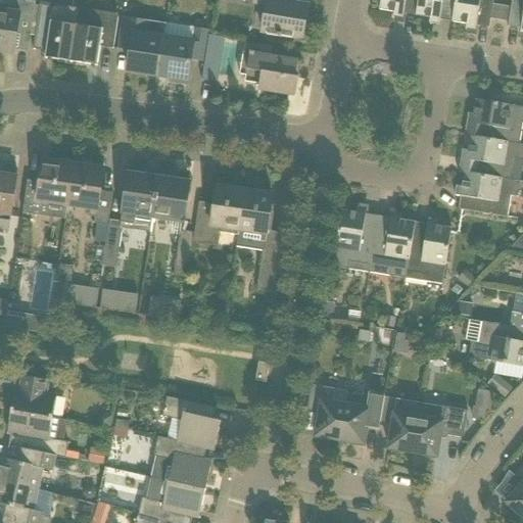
[(0,52),(15,54),(18,35),(31,37),(36,3),(14,0),(9,0),(8,12),(0,11),(0,52)]
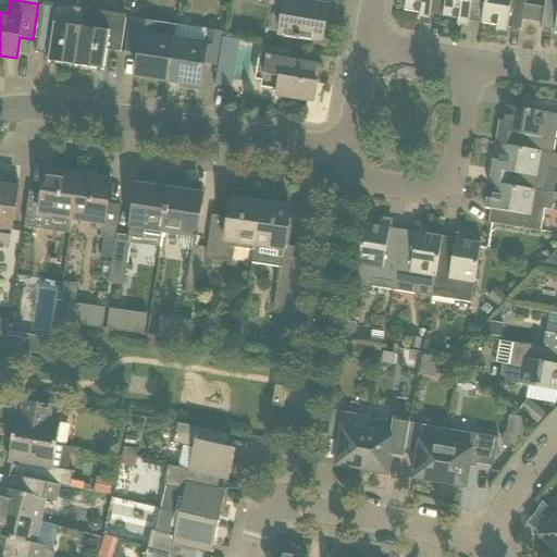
[(329,7),(306,2),(306,0),(272,0),(272,4),(284,5),(280,35),(322,41),(329,7)]
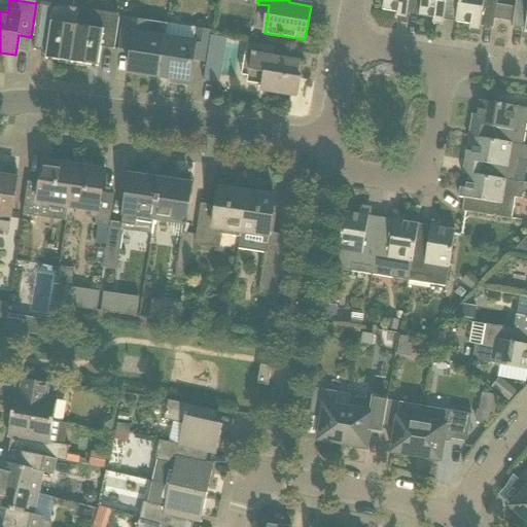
[(384,0),(383,10),(397,12),(396,18),(398,19),(398,20),(399,20),(399,19),(406,20),(407,14),(420,16),(422,0),(384,0)]
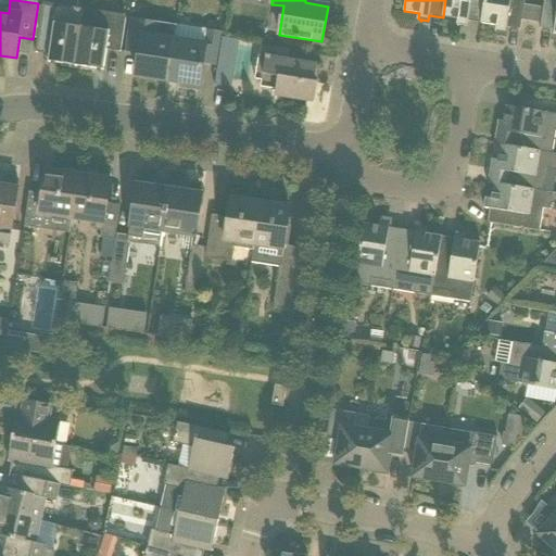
[(445,0),(443,17),(457,20),(457,25),(467,27),(468,22),(481,24),(484,0),(445,0)]
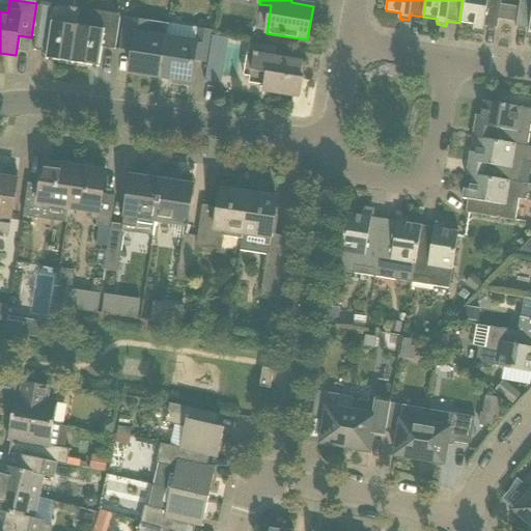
[(507,21),(510,7),(501,6),(502,0),(463,0),(459,23),(474,25),(473,30),(474,30),(474,32),(476,32),(476,31),(483,32),(483,26),(497,28),(499,20),(507,21)]
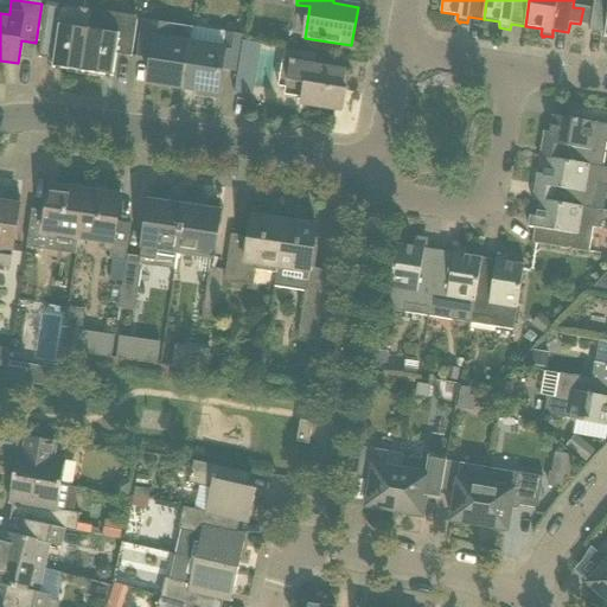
[(606,0),(594,0),(593,10),(583,8),(580,24),(590,26),(589,32),(605,34),(604,40),(606,40),(606,0)]
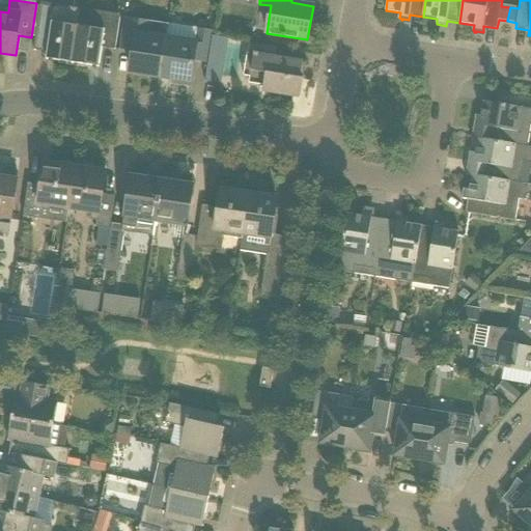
[(34,50),(48,52),(47,59),(73,63),(80,11),(40,5),(34,50)]
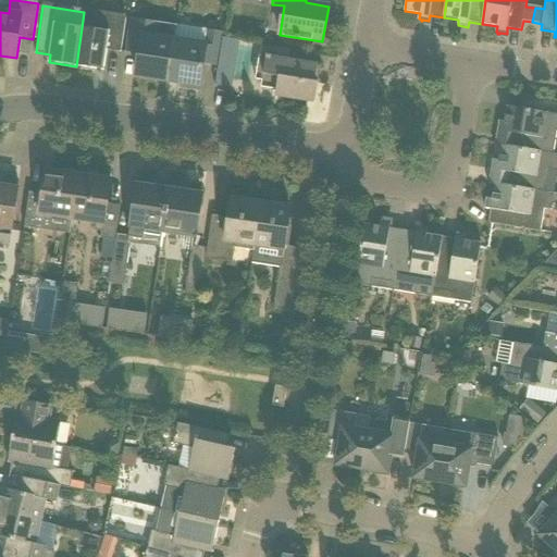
[(126,19),(84,12),(76,66),(104,71),(107,50),(121,52),(126,19)]
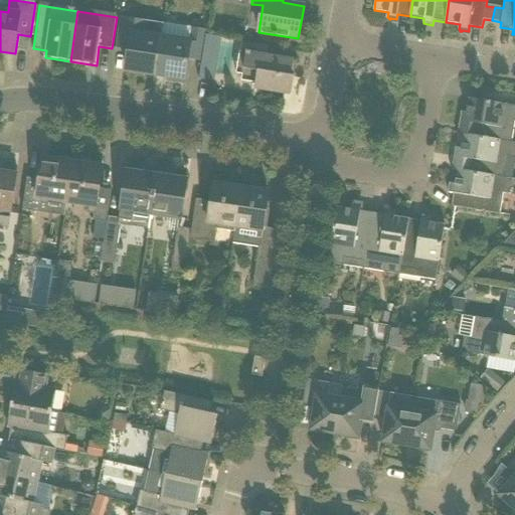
[(129,50),(126,70),(156,74),(161,37),(145,35),(147,21),(120,17),(115,48),(129,50)]
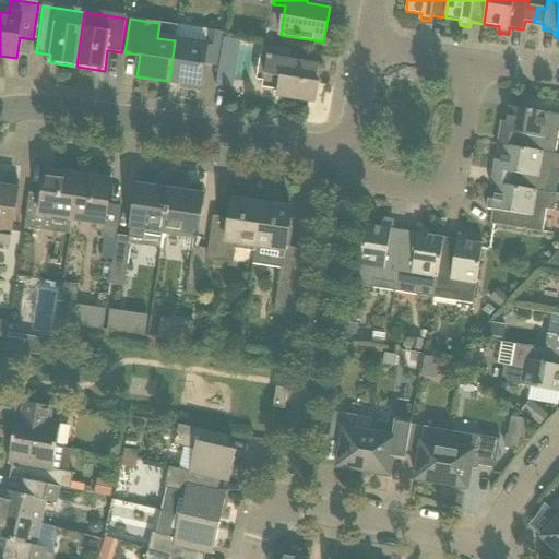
[(175,40),(169,81),(201,85),(204,64),(218,67),(223,38),(224,33),(177,25),(175,40)]
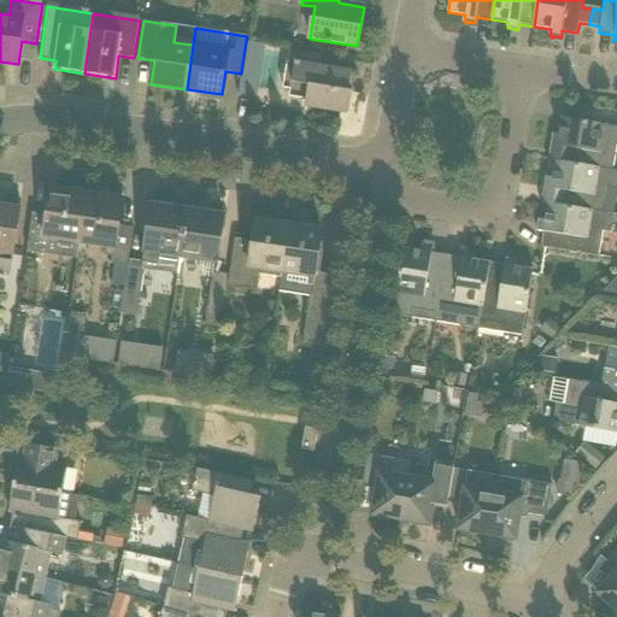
[(239,94),(256,98),(263,45),(246,42),(241,74),(239,94)]
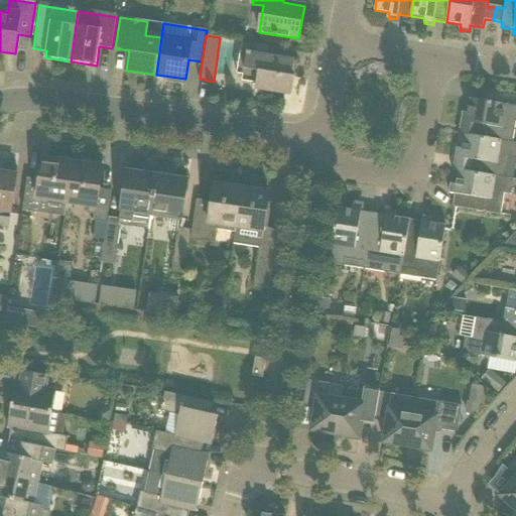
[(258,72),(255,89),(291,95),(294,77),(292,76),(295,61),(267,56),(269,45),(242,41),(240,53),(247,54),(244,70),(258,72)]
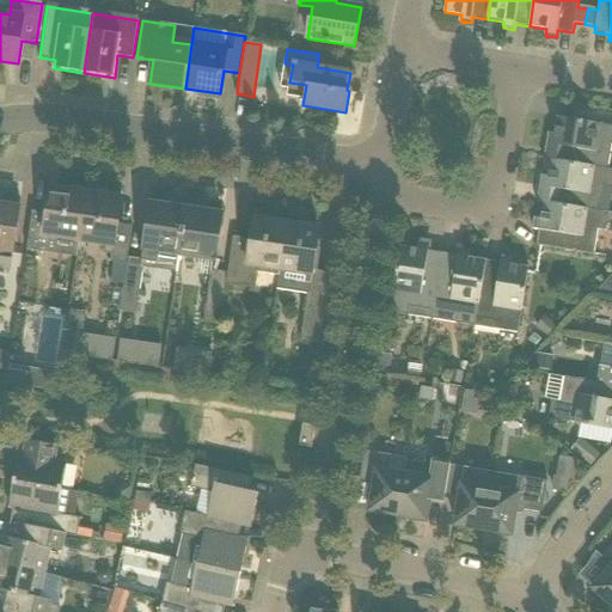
[(611,126),(557,117),(555,134),(549,133),(546,144),(552,145),(550,160),(607,170),(607,169),(609,169),(611,145),(611,126)]
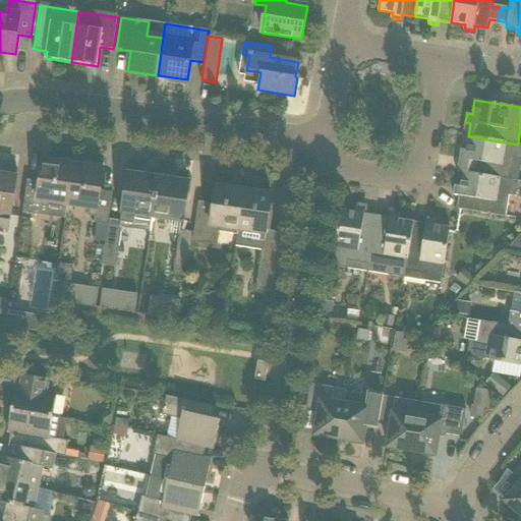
[(512,180),(515,159),(520,160),(520,143),(518,143),(517,143),(517,145),(468,136),(466,150),(461,150),(460,159),(465,160),(463,172),(512,180)]
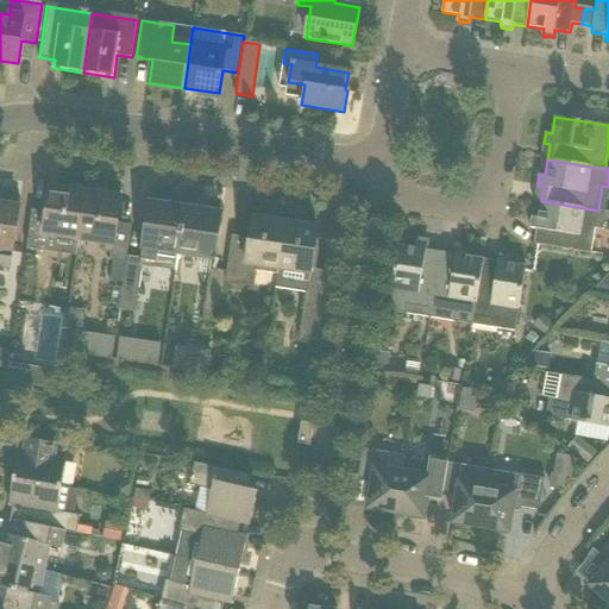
[(51,249),(52,245),(54,236),(80,239),(87,193),(50,187),(45,219),(31,217),(26,249),(48,252),(51,249)]
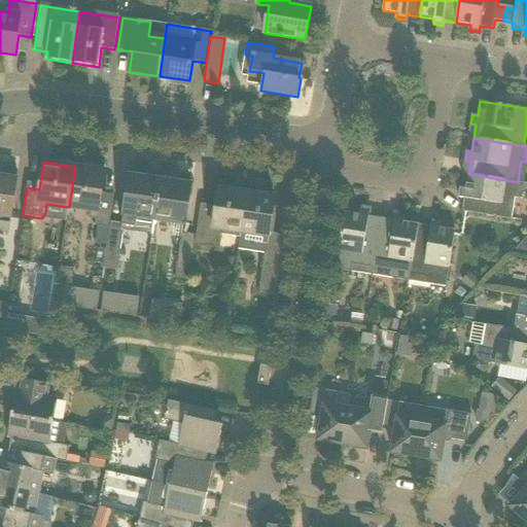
[(78,167),(75,167),(69,207),(91,210),(90,218),(98,219),(97,225),(98,225),(110,227),(110,226),(113,200),(102,198),(106,171),(91,169),(91,167),(78,166),(78,167)]
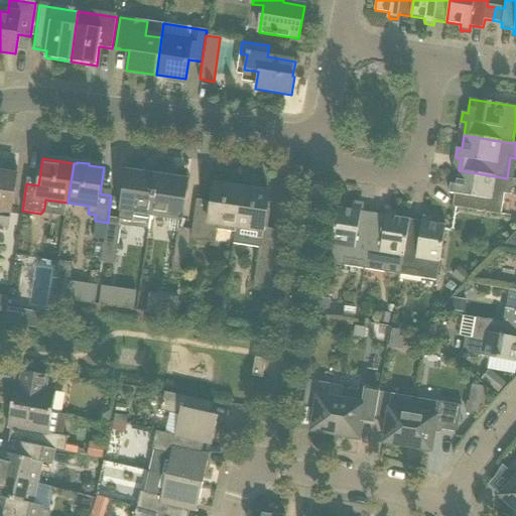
[(0,171),(0,211),(11,213),(18,168),(4,166),(3,172),(0,171)]
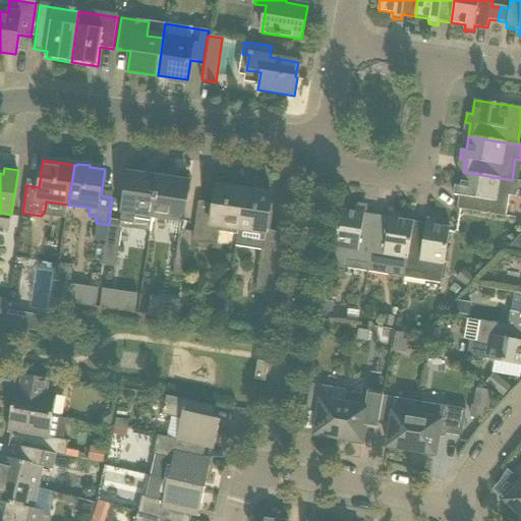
[(134,229),(151,232),(153,218),(159,177),(128,172),(120,226),(109,224),(109,225),(106,241),(103,265),(117,267),(122,228),(134,229)]
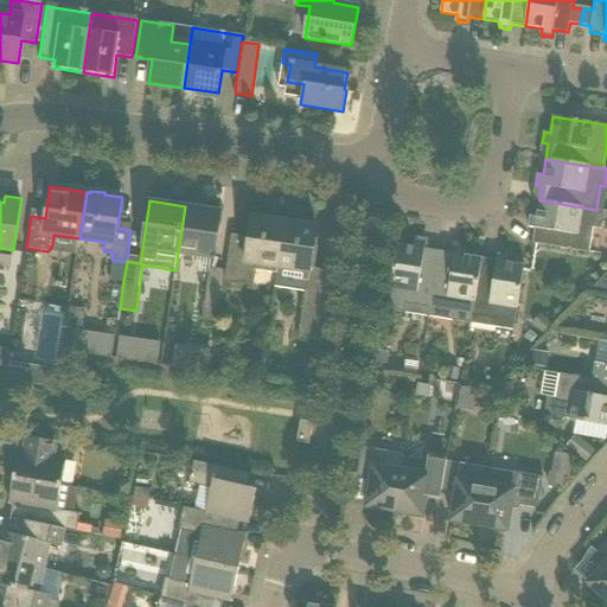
[(532,243),(537,244),(589,253),(593,228),(601,229),(605,211),(596,210),(540,200),(536,217),(530,216),(529,230),(535,231),(532,243)]
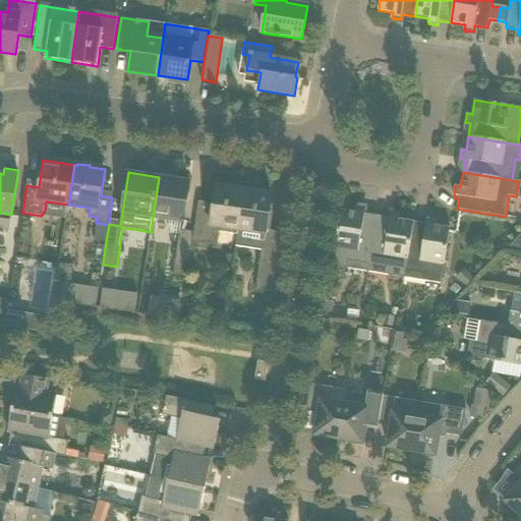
[(183,222),(189,181),(159,177),(153,218),(183,222)]
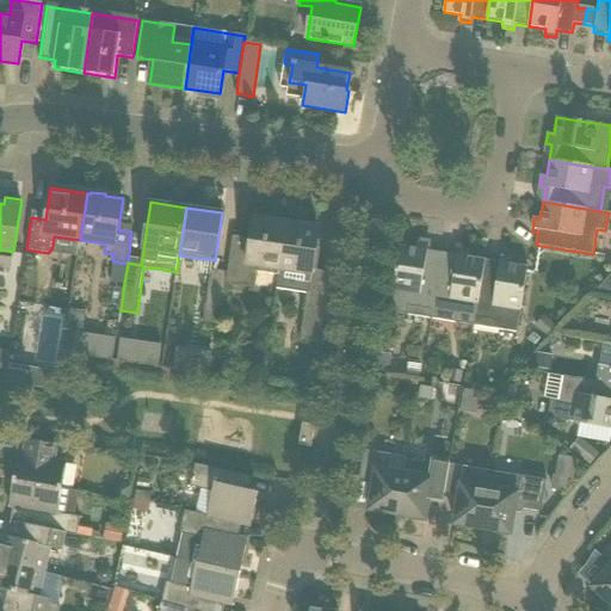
[(281,270),(288,223),(254,218),(250,248),(232,246),(227,278),(226,284),(255,289),(259,267),(281,270)]
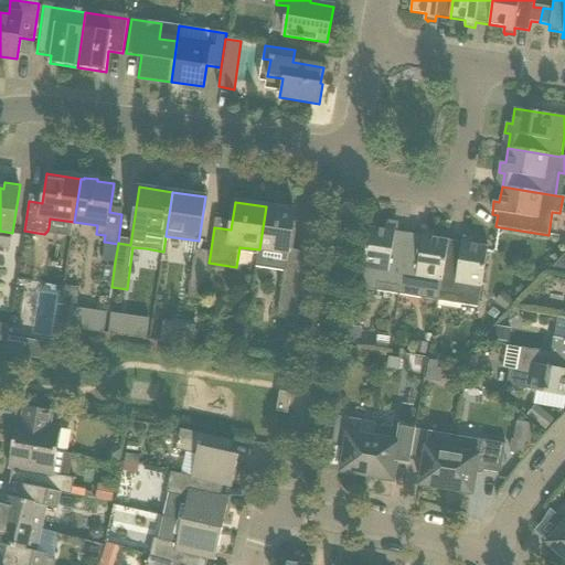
[(278,313),(297,316),(306,253),(305,252),(304,262),(291,259),(296,235),(291,235),(295,211),(266,206),(259,249),(257,265),(285,269),(278,313)]
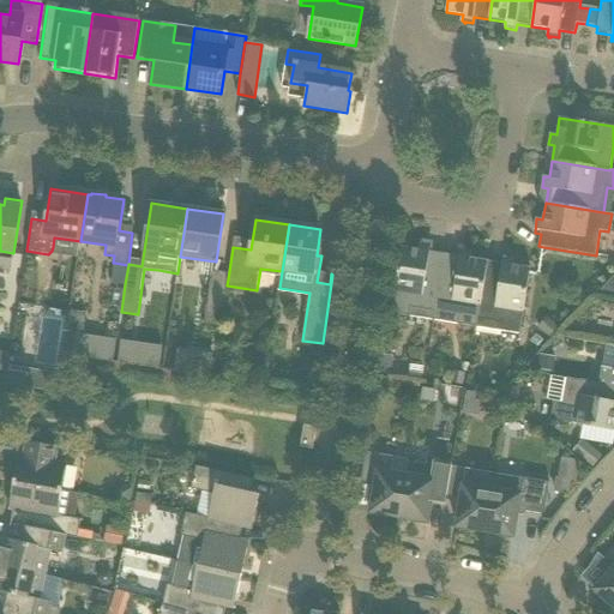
[(402,247),(391,313),(409,317),(410,308),(435,312),(445,254),(429,252),(431,246),(423,245),(423,242),(422,242),(422,244),(420,244),(419,250),(402,247)]
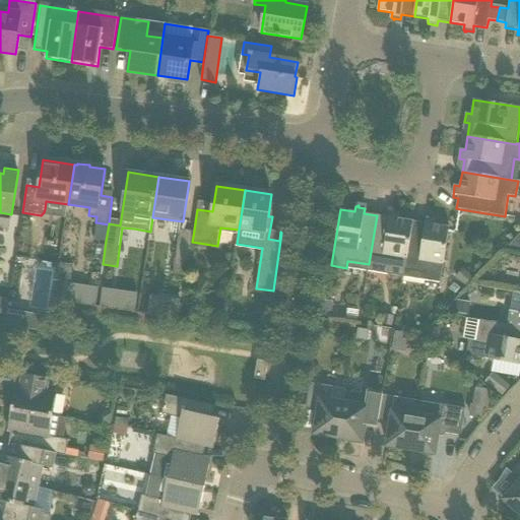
[(398,213),(398,212),(397,211),(396,213),(390,212),(389,217),(377,215),(369,264),(390,268),(389,275),(404,277),(405,270),(413,221),(399,218),(400,213),(398,213)]
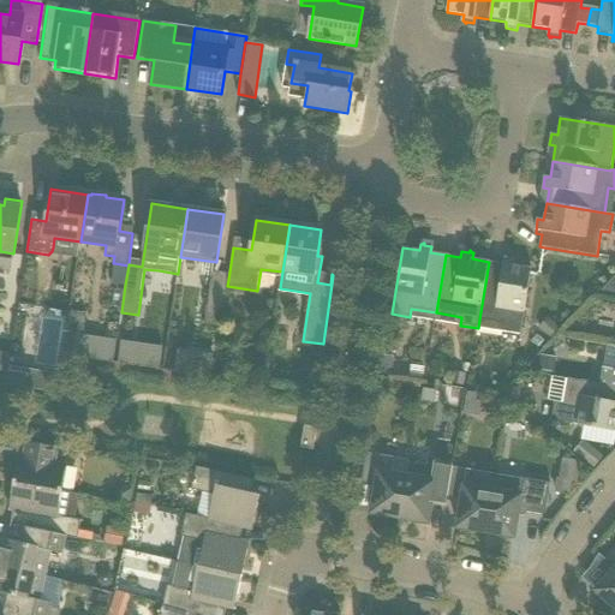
[(520,335),(531,274),(532,269),(514,266),(515,260),(505,257),(503,264),(489,262),(479,320),(503,323),(502,332),(520,335)]
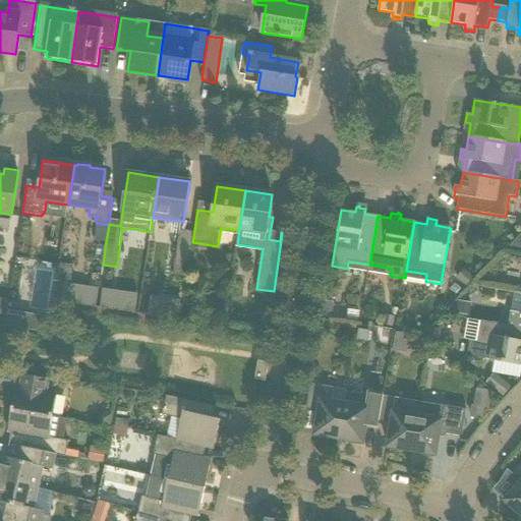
[(109,225),(97,223),(95,239),(106,241),(109,225)]
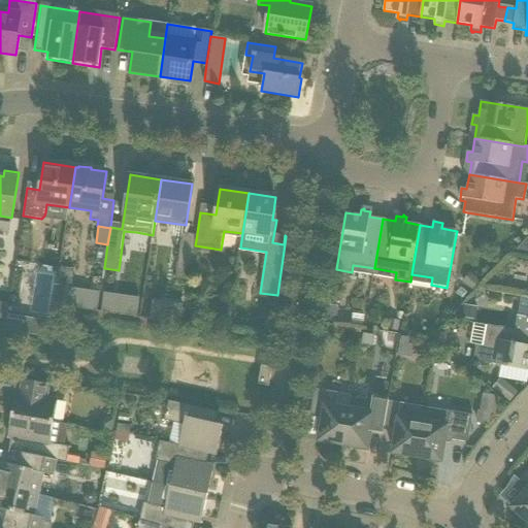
[(195,245),(196,240),(182,238),(175,279),(190,282),(195,245)]
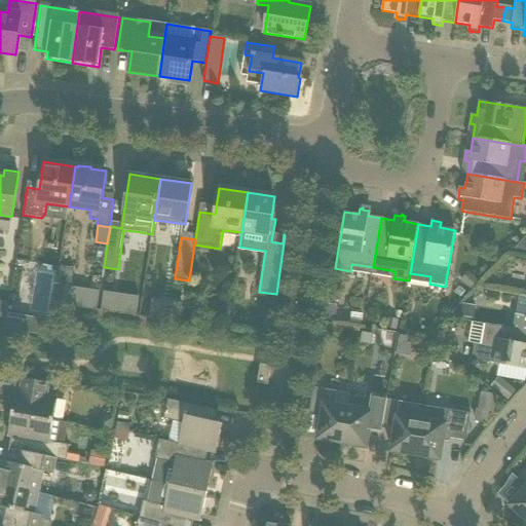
[(72,277),(74,267),(61,266),(60,275),(66,276),(71,277),(72,277)]
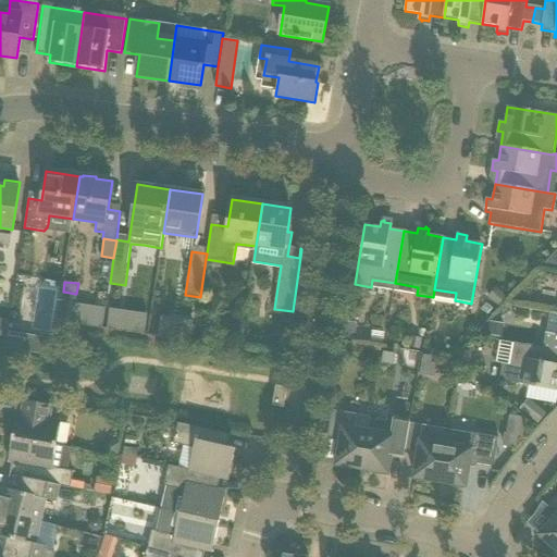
[(500,308),(508,297),(496,287),(489,298),(500,308)]
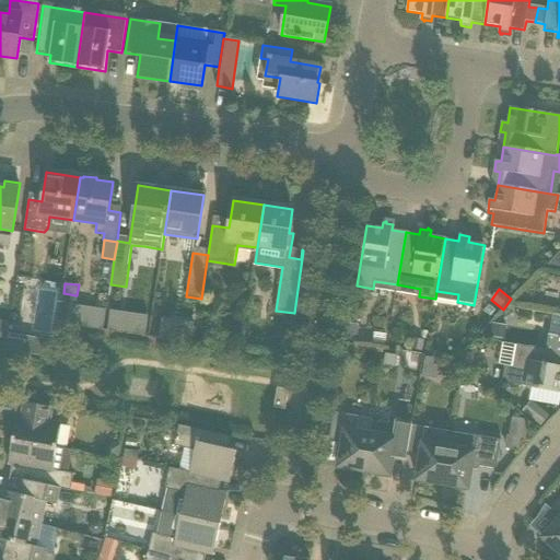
[(106,311),(97,308),(94,328),(103,330),(106,311)]
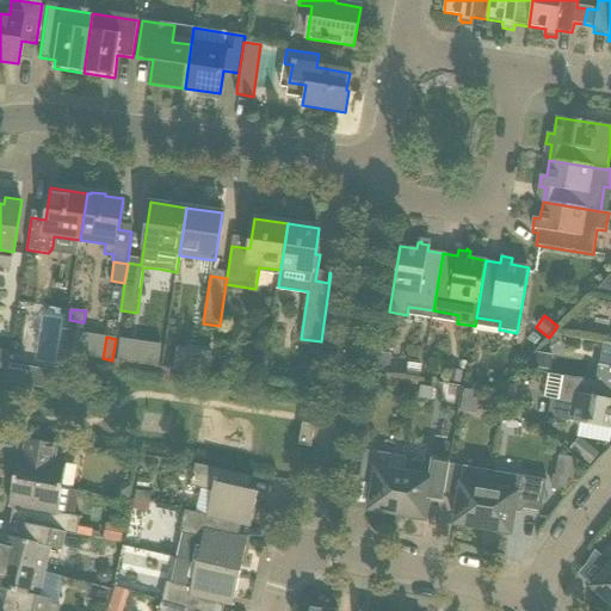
[(130,363),(134,343),(121,341),(117,362),(130,363)]
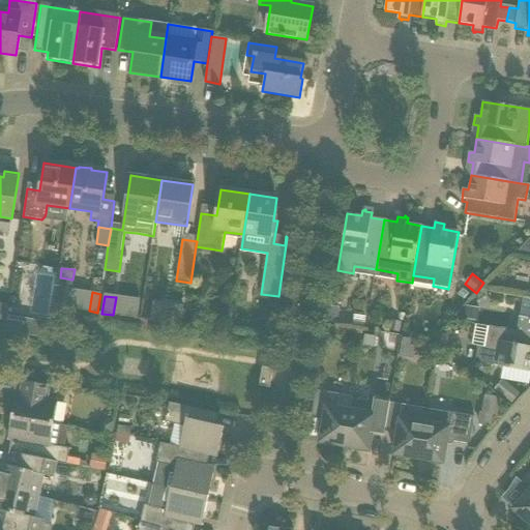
[(0,330),(7,331),(9,317),(7,317),(8,305),(0,303),(0,330)]
